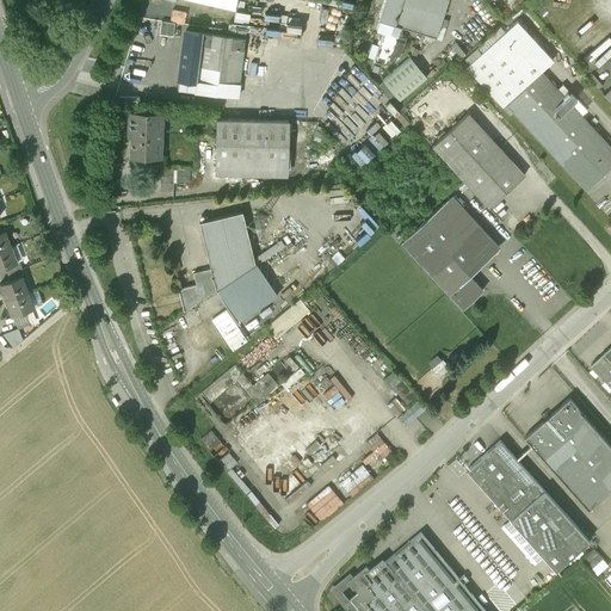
[(158,0),(155,13),(166,16),(170,2),(160,0),(158,0)]
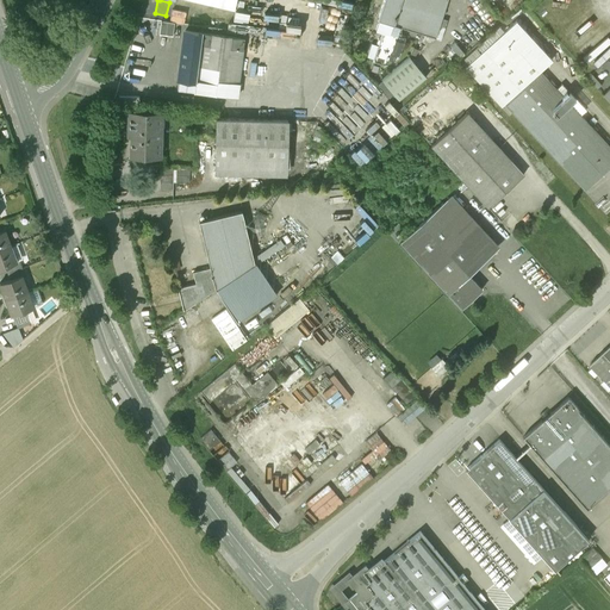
[(447,0),(384,0),(378,20),(379,20),(375,30),(383,32),(398,37),(400,27),(436,38),(447,0)]
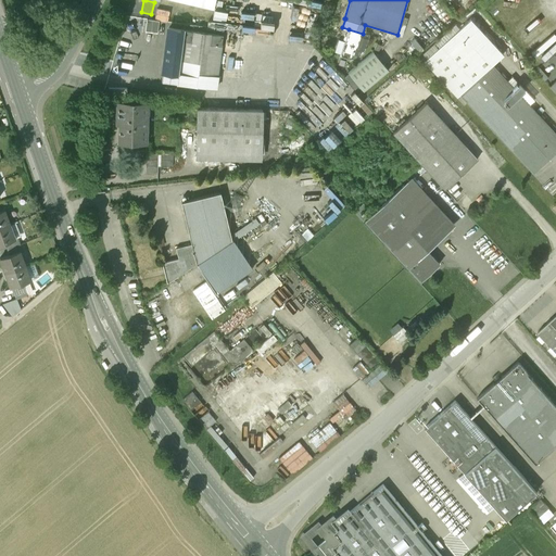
[(143,16),(141,28),(160,32),(162,21),(143,16)]
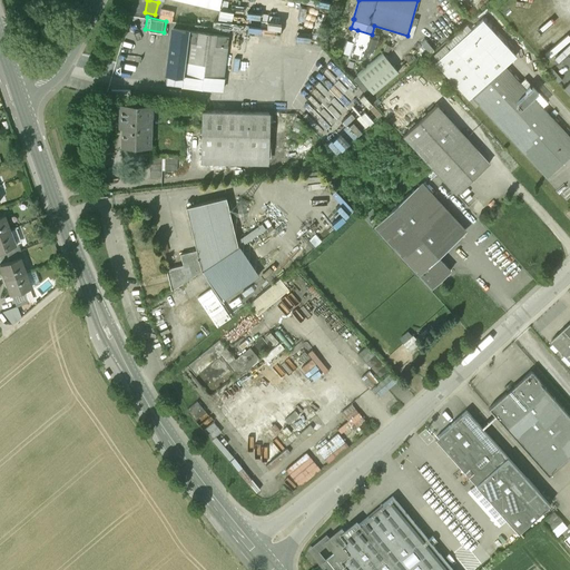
[(517,56),(483,19),(434,64),(468,100),(471,97),(547,178),(569,156),(569,137),(569,138),(532,98),(538,94),(524,79),(520,84),(504,67),(517,56)]
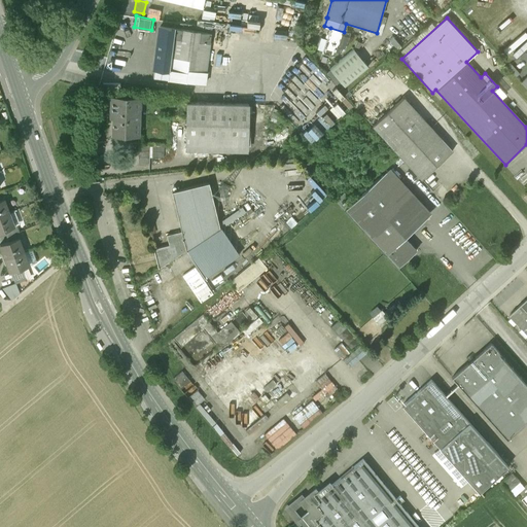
[(503,43),(512,51),(526,37),(526,27),(524,24),(503,43)]
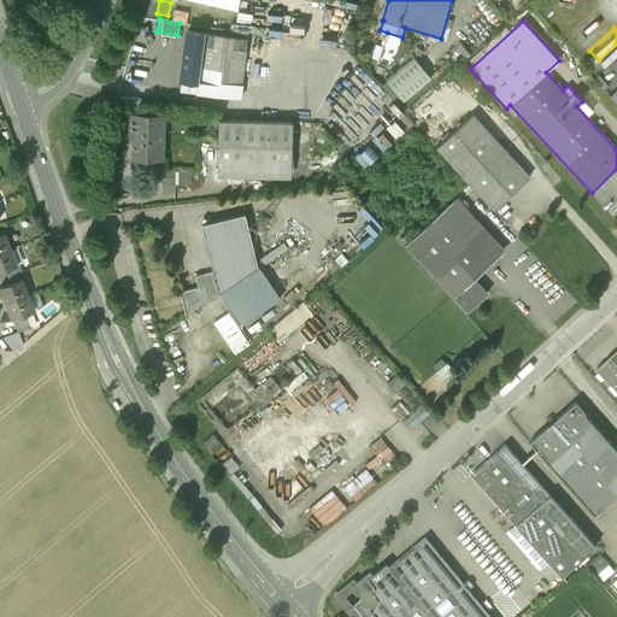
[(187,31),(178,92),(197,93),(204,34),(187,31)]
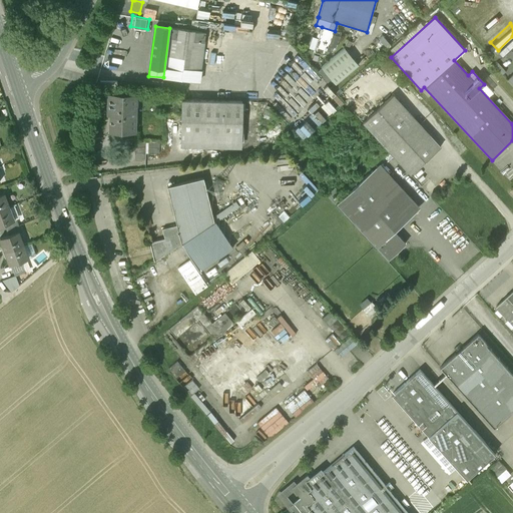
[(335,31),(322,27),(314,53),(324,56),(325,51),(331,52),(336,49),(341,33),(335,31)]
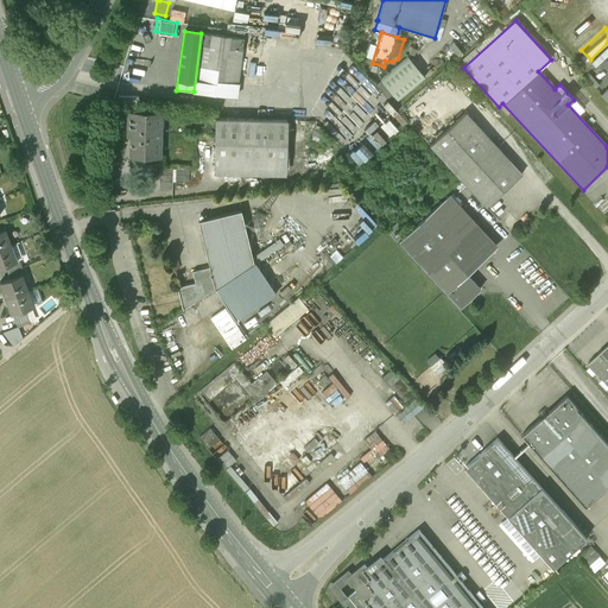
[(242,38),(201,33),(194,92),(235,97),(242,38)]
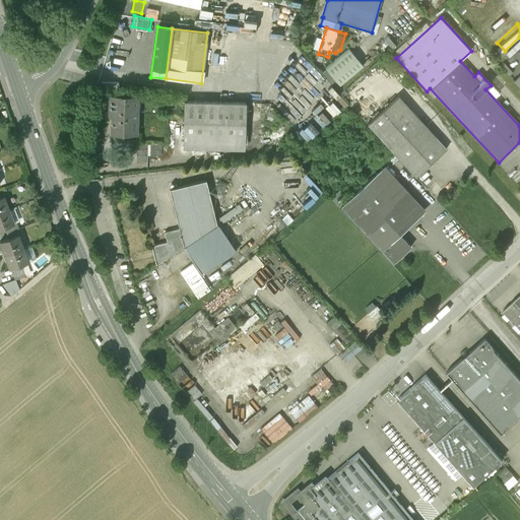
[(347,50),(325,69),(339,86),(363,67),(347,50)]
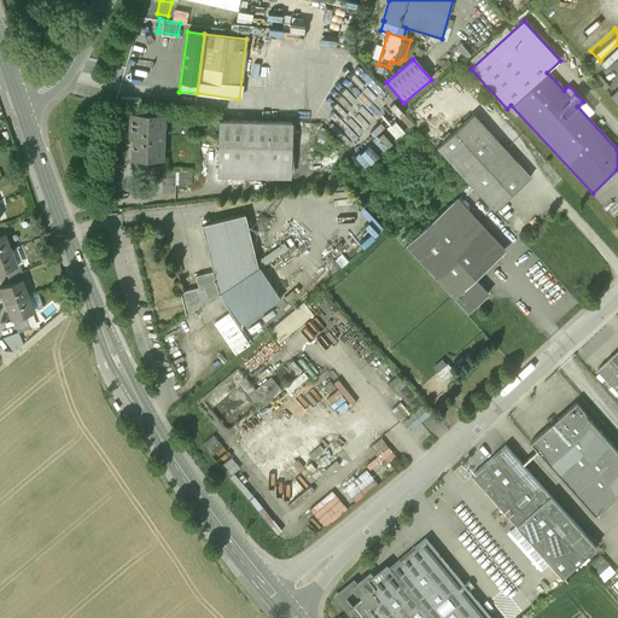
[(159,115),(129,114),(129,136),(133,136),(133,158),(162,158),(163,129),(159,129),(159,115)]
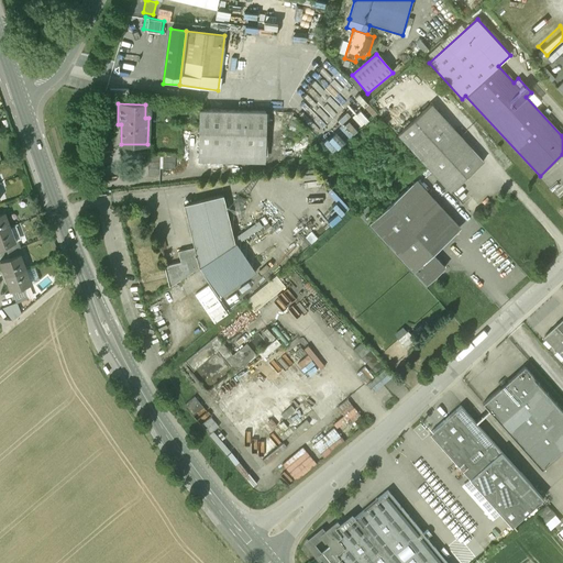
[(482,162),(430,105),(397,134),(450,191),(482,162)]
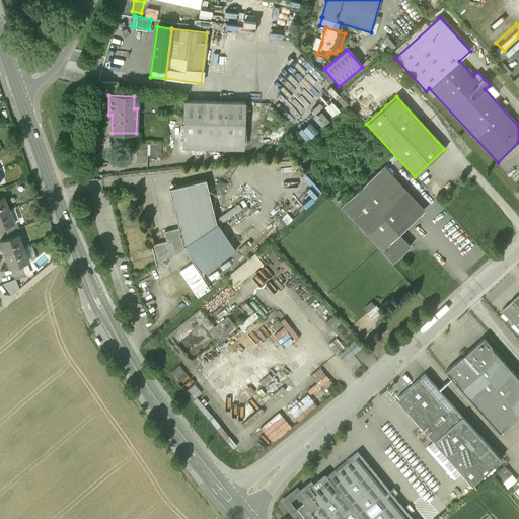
[(244,102),(183,100),(182,141),(243,143),(244,102)]
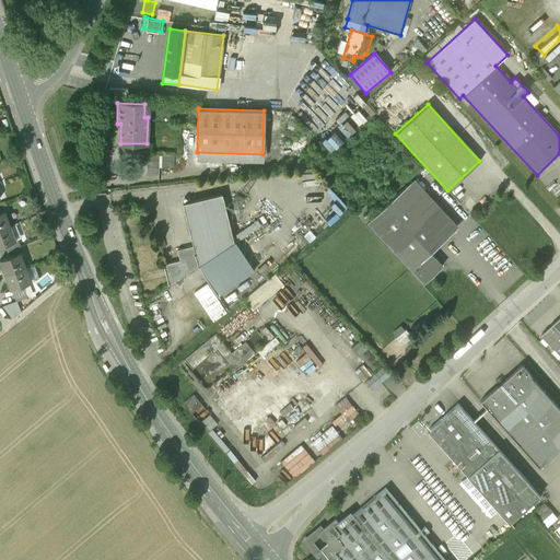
[(361,125),(370,118),(361,108),(352,115),(361,125)]
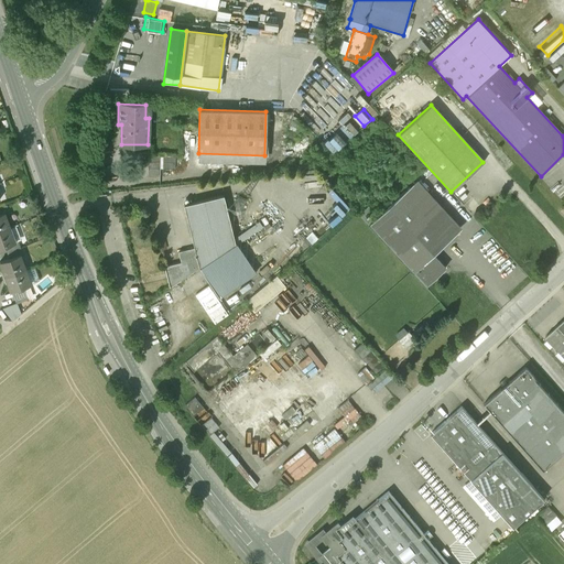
[(338,151),(342,147),(333,139),(328,143),(338,151)]
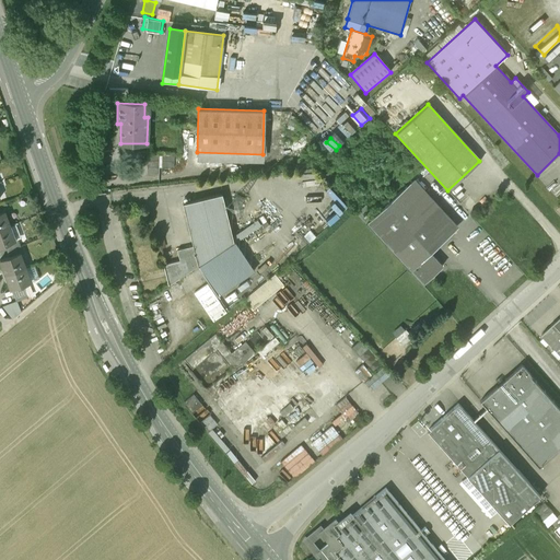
[(160,154),(147,154),(147,173),(159,174),(160,154)]
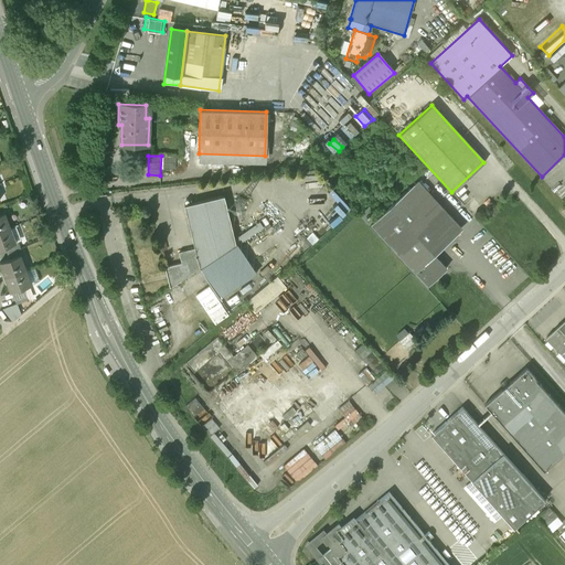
[(178,167),(178,156),(163,156),(163,167),(178,167)]
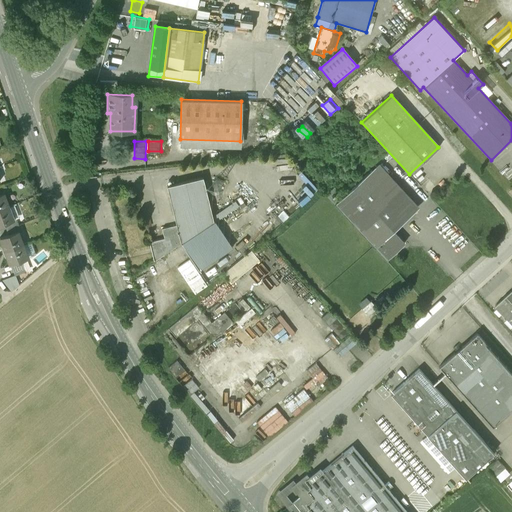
[(371,170),(337,201),(333,196),(338,192),(333,187),(325,194),(375,248),(393,231),(411,214),(371,170)]
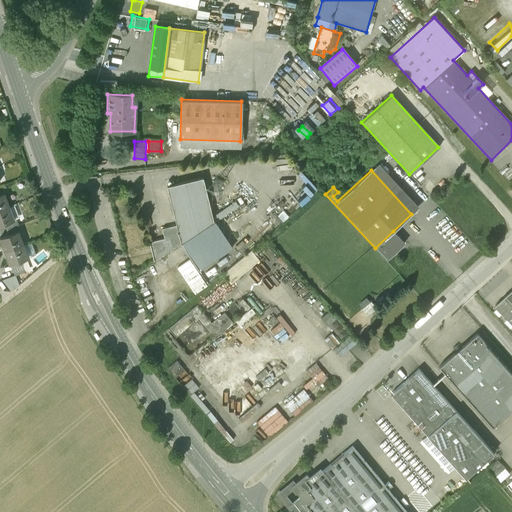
[(203,177),(167,186),(177,225),(162,229),(164,238),(150,242),(154,260),(181,243),(213,221),(203,177)]
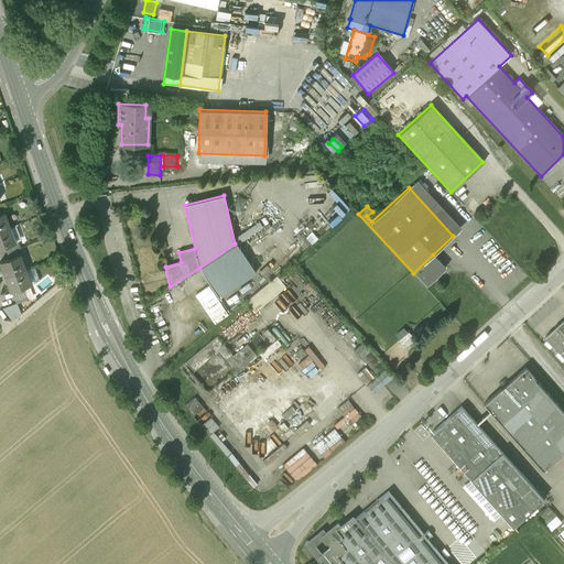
[(8,204),(0,206),(0,214),(4,213),(10,210),(8,204)]
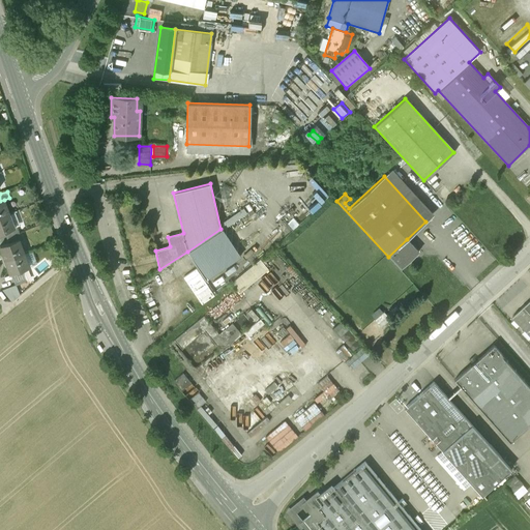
[(0,201),(0,216),(9,213),(7,206),(4,207),(2,201),(4,201),(4,200),(0,201)]
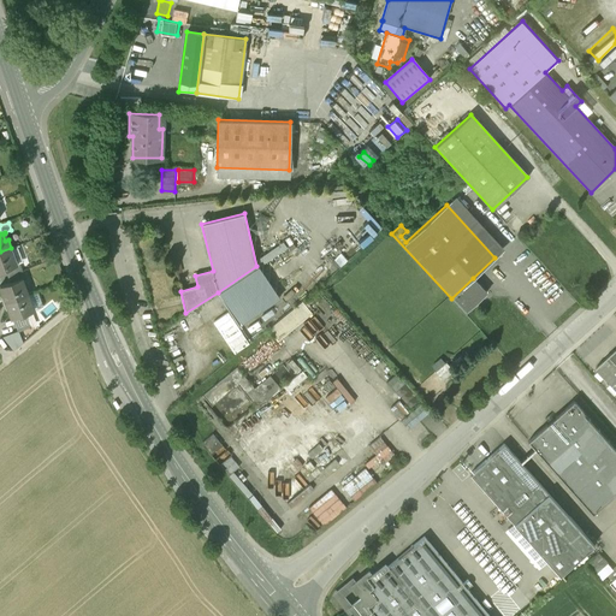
[(11,248),(0,252),(0,270),(6,268),(17,265),(17,262),(13,264),(11,258),(15,256),(11,248)]
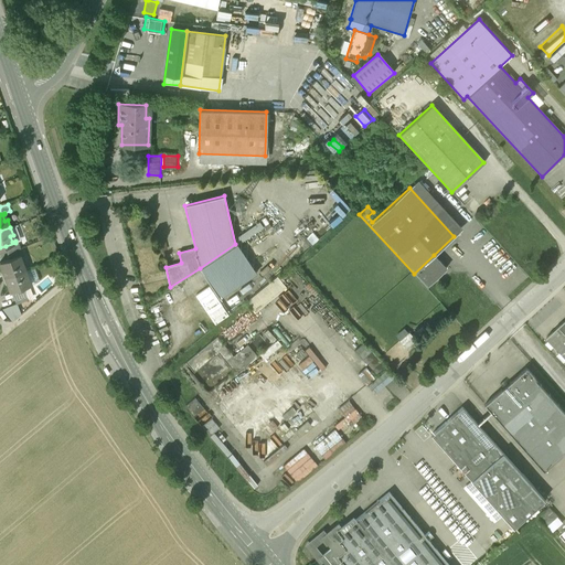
[(16,243),(6,246),(8,252),(21,247),(19,241),(16,243)]
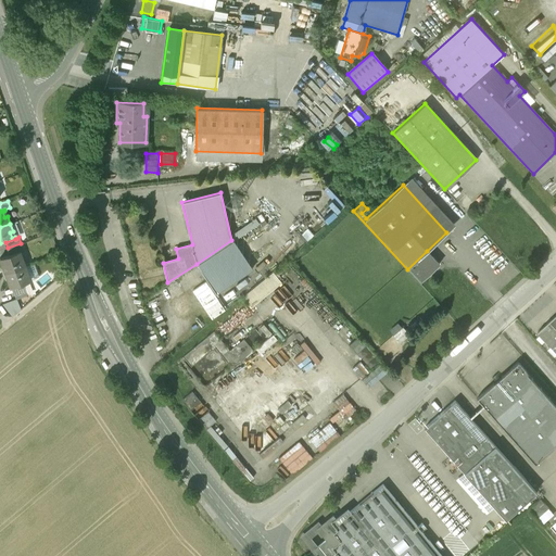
[(231,240),(197,264),(216,293),(252,268),(232,240),(231,240)]
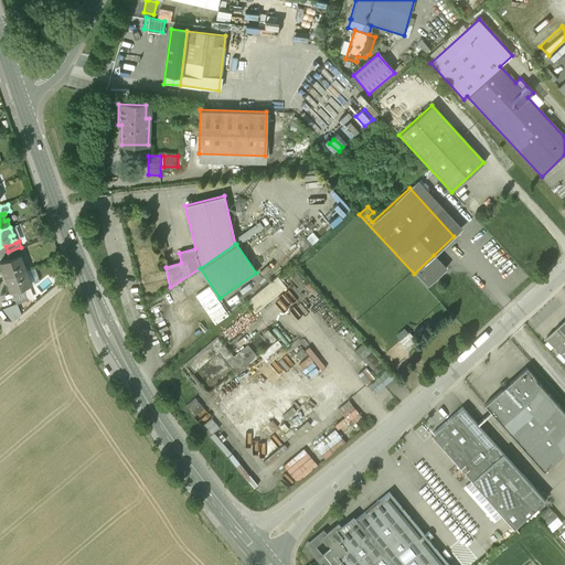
[(21,247),(8,252),(11,258),(21,255),(23,254),(21,247)]
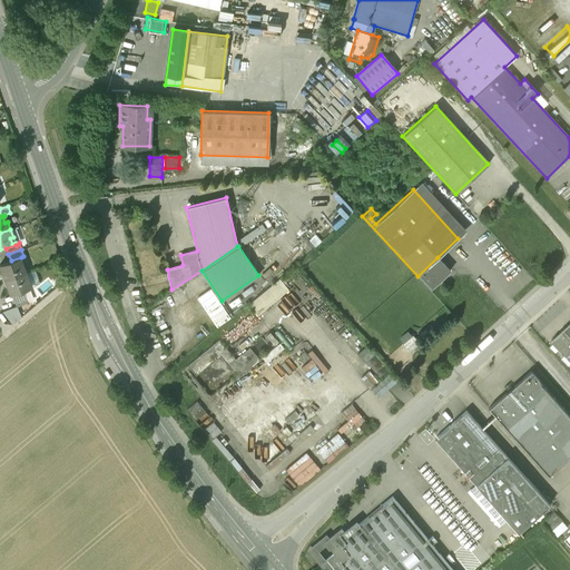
[(11,261),(0,265),(3,273),(1,274),(3,281),(27,272),(23,264),(21,265),(19,258),(21,257),(11,261)]
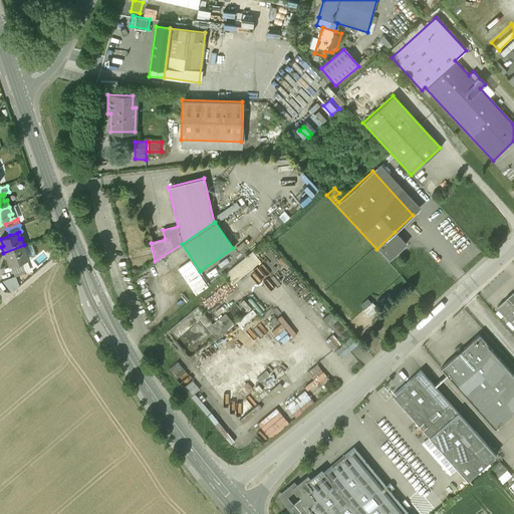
[(395,232),(376,249),(388,261),(406,244),(395,232)]
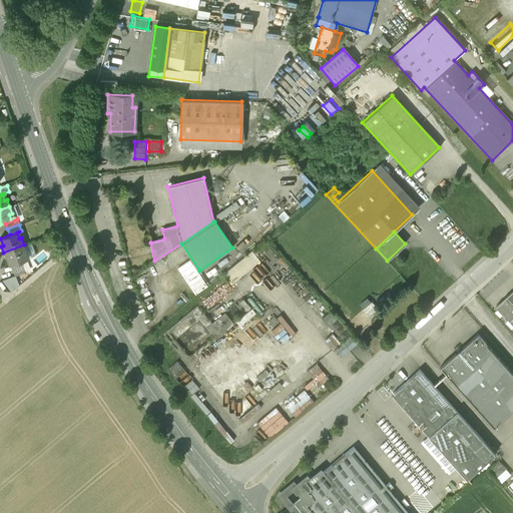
[(24,244),(3,252),(6,259),(7,258),(10,266),(11,265),(23,261),(37,255),(31,241),(24,244)]
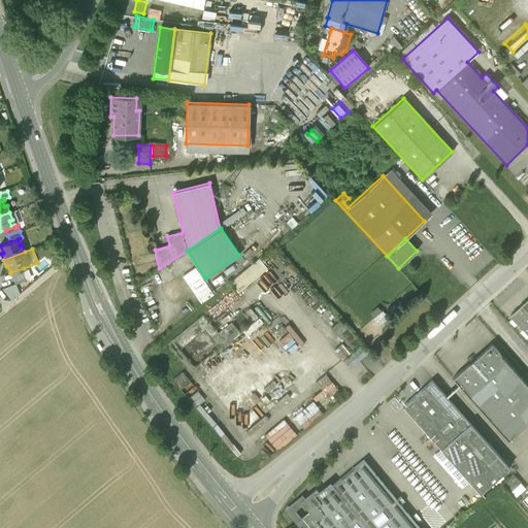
[(241,292),(270,267),(262,256),(233,282),(241,292)]
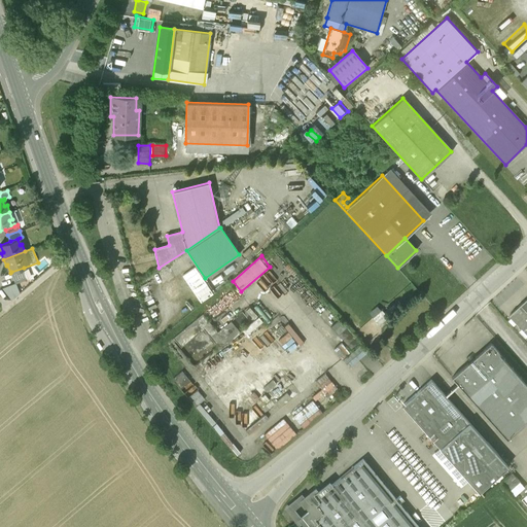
[(24,268),(11,272),(16,284),(28,279),(24,268)]
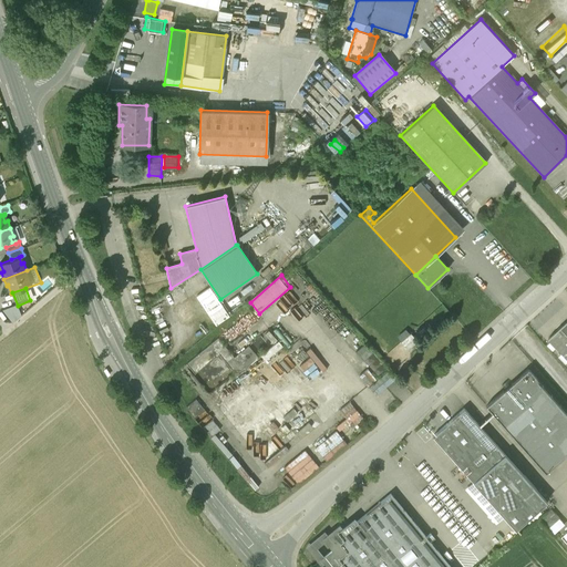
[(7,309),(13,320),(22,315),(16,303),(7,309)]
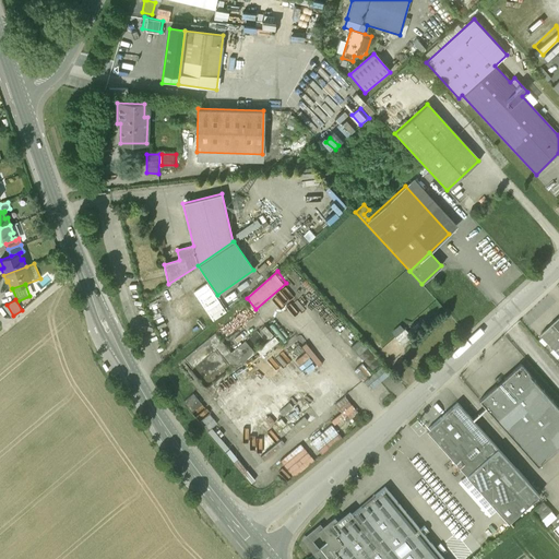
[(233,351),(223,337),(251,317),(248,311),(244,313),(244,312),(186,356),(193,366),(218,346),(233,366),(256,349),(248,340),(233,351)]
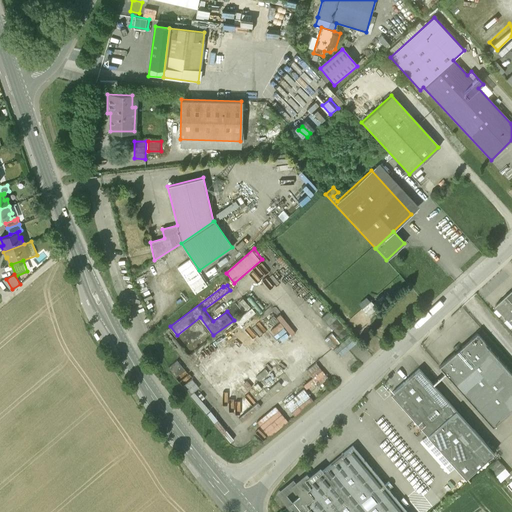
[(511,290),(496,305),(511,323),(511,290)]
